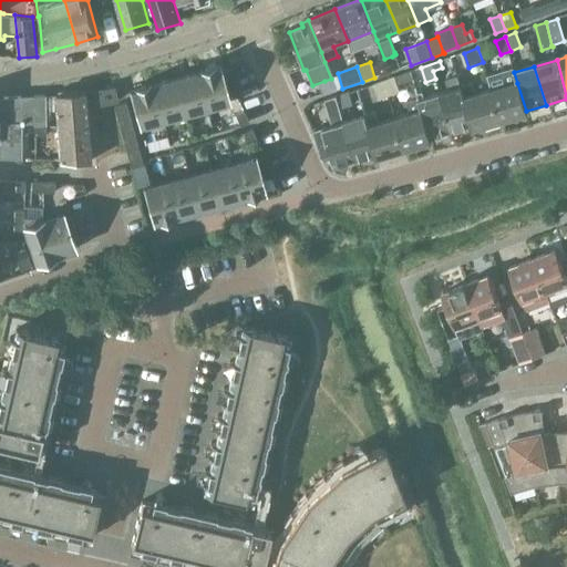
[(219,68),(197,73),(207,110),(229,104),(219,68)]
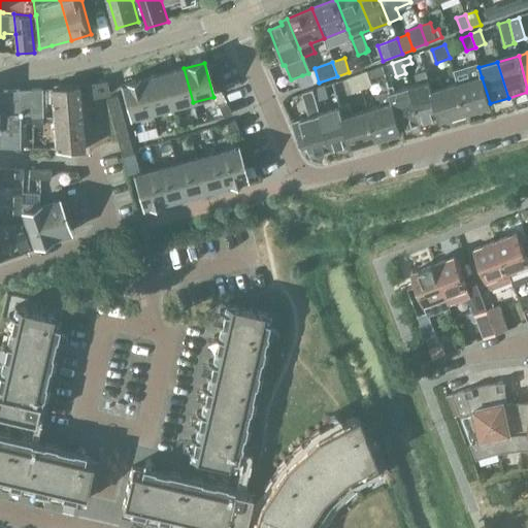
[(477,64),(454,71),(458,85),(456,86),(465,116),(491,107),(490,103),(482,77),(479,67),(477,64)]
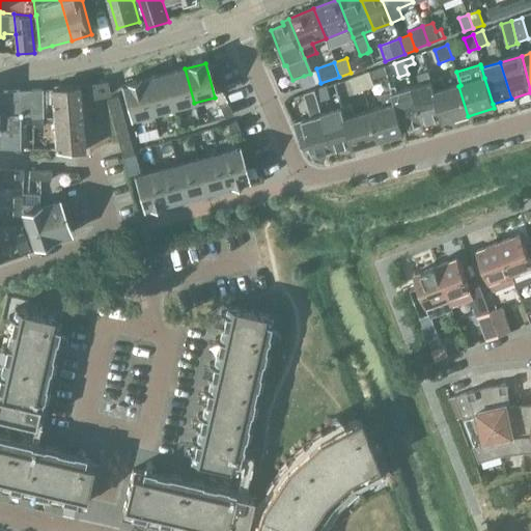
[(185,68),(164,75),(173,108),(194,103),(185,68)]
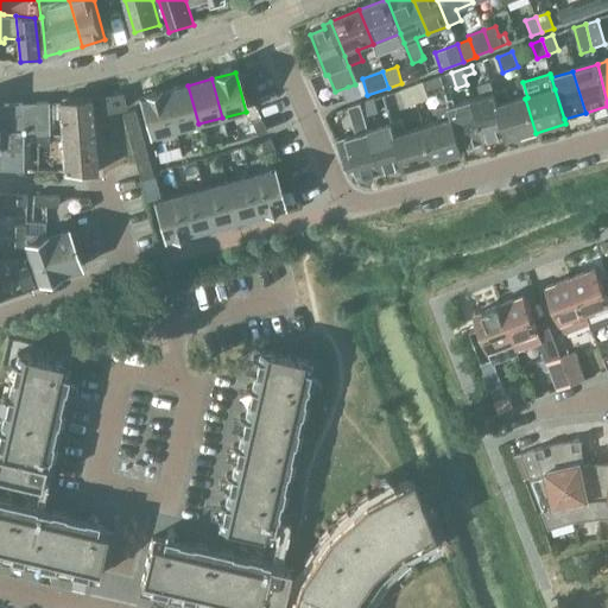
[(423,83),(411,87),(417,103),(429,100),(423,83)]
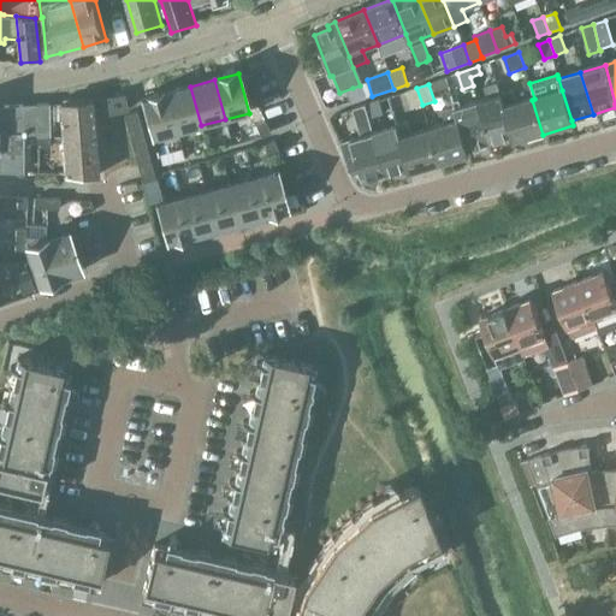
[(486,100),(477,104),(490,146),(513,138),(503,108),(499,95),(496,84),(484,88),(486,100)]
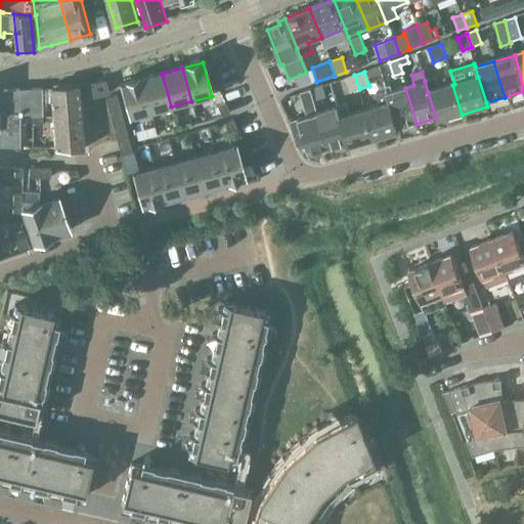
[(301,79),(297,81),(300,87),(311,84),(306,73),(300,75),(301,79)]
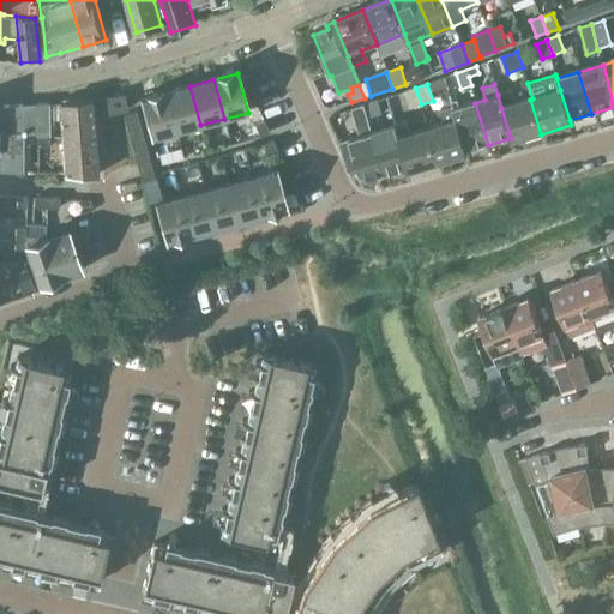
[(190,86),(164,92),(175,132),(200,125),(190,86)]
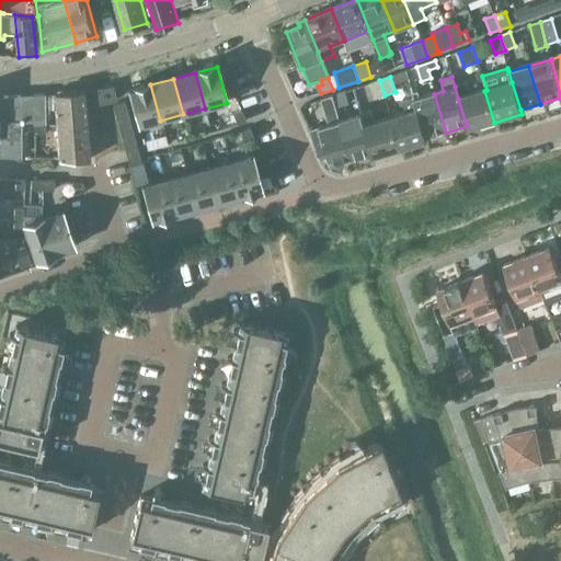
[(385,95),(379,80),(369,83),(375,99),(385,95)]
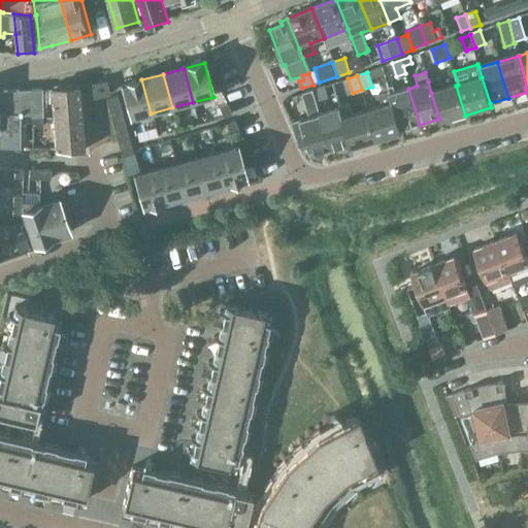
[(439,77),(428,81),(439,119),(440,123),(458,118),(465,116),(456,86),(450,87),(443,89),(439,77)]
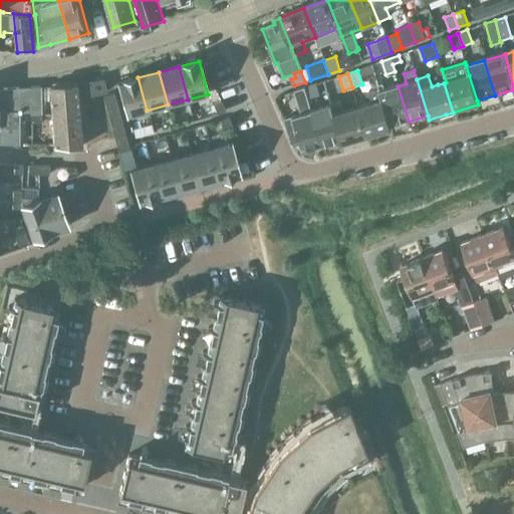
[(117,83),(126,115),(147,110),(138,77),(117,83)]
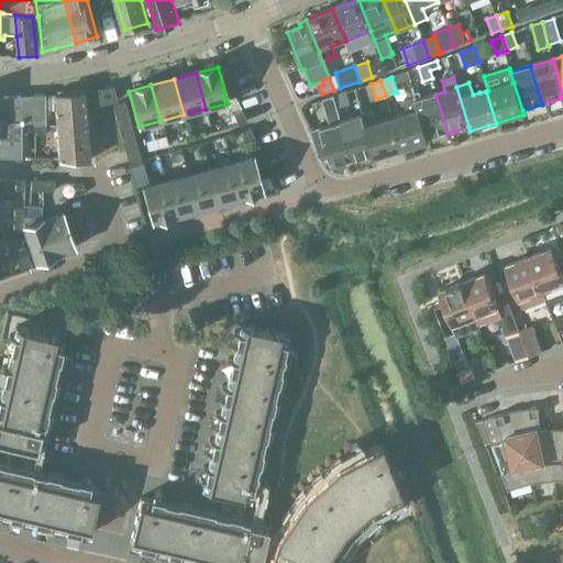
[(90,91),(94,107),(116,102),(112,87),(90,91)]
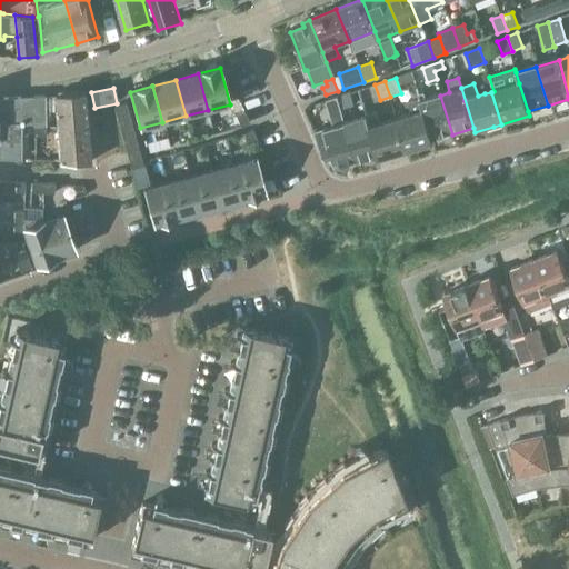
[(439,89),(416,96),(418,100),(418,102),(421,113),(430,141),(440,138),(452,135),(440,96),(439,89)]
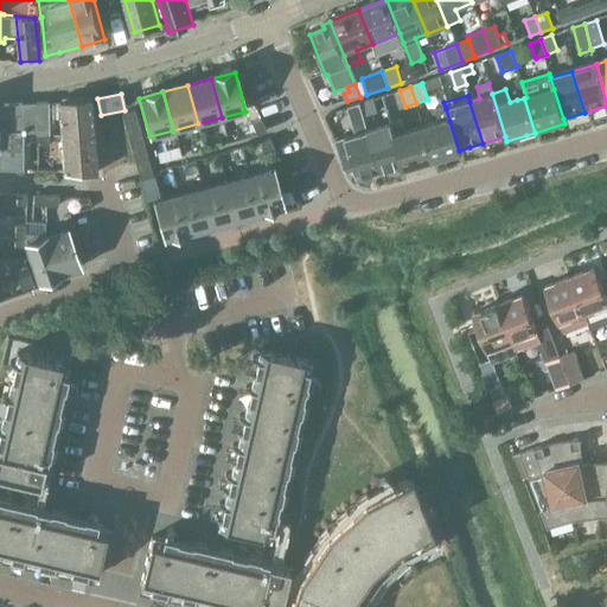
[(59,116),(61,138),(93,136),(93,100),(59,103),(48,103),(48,116),(59,116)]
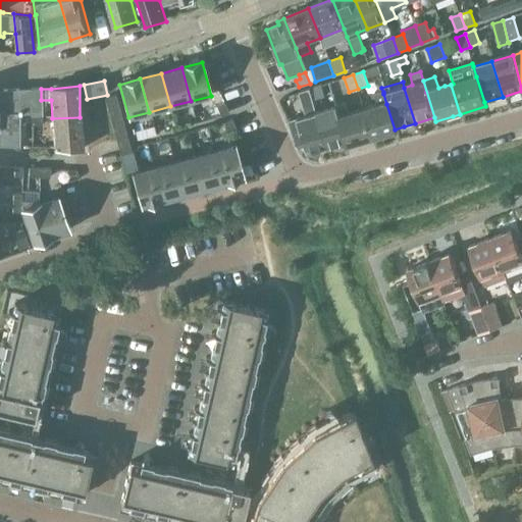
[(41,91),(30,92),(31,114),(31,116),(41,115),(41,91)]
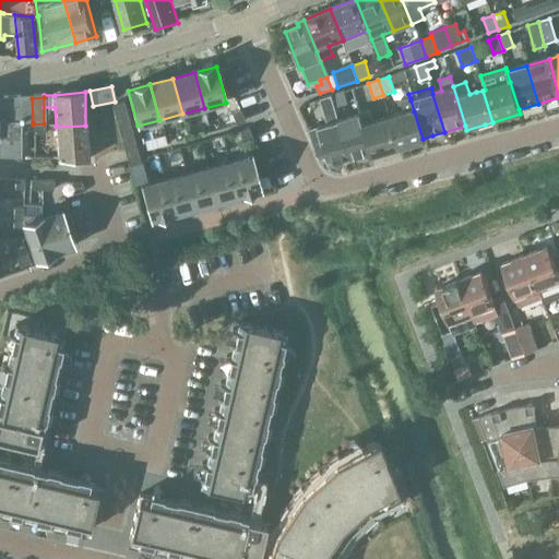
[(328,125),(310,130),(321,156),(326,155),(330,165),(348,159),(337,122),(331,97),(321,100),(328,125)]
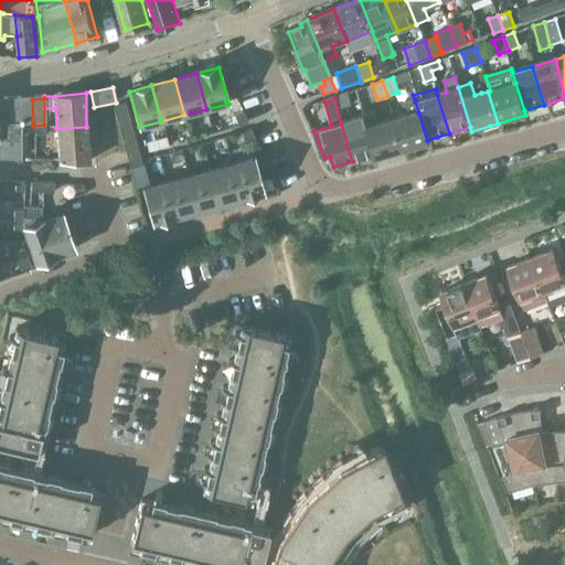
[(33,124),(32,99),(0,99),(0,158),(20,159),(20,124),(33,124)]
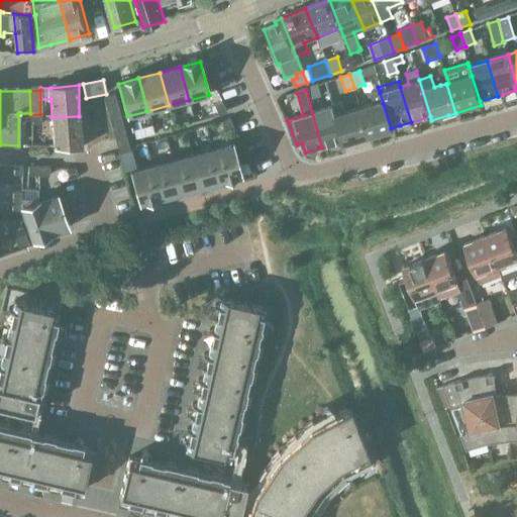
[(375,105),(359,110),(369,139),(377,137),(392,132),(391,128),(383,103),(380,93),(380,91),(371,94),(375,105)]
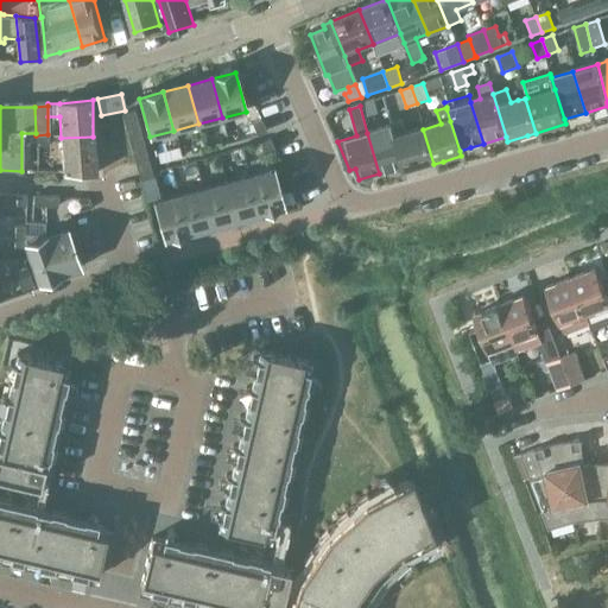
[(122,115),(125,125),(138,121),(134,112),(122,115)]
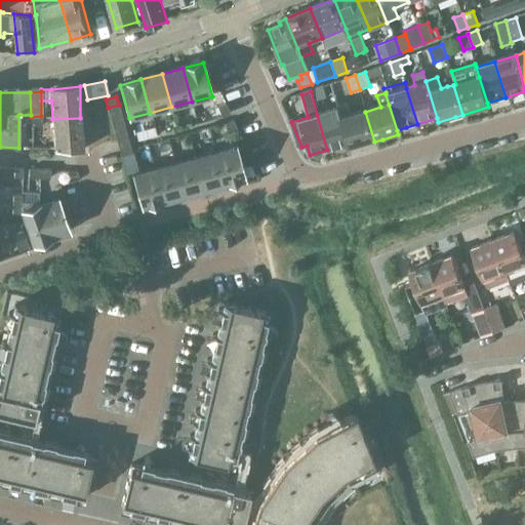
[(217,108),(221,118),(230,114),(226,104),(217,108)]
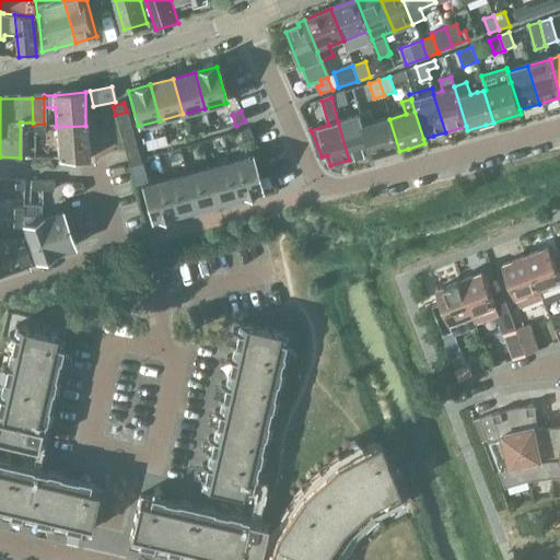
[(117,124),(129,120),(127,112),(115,115),(117,124)]
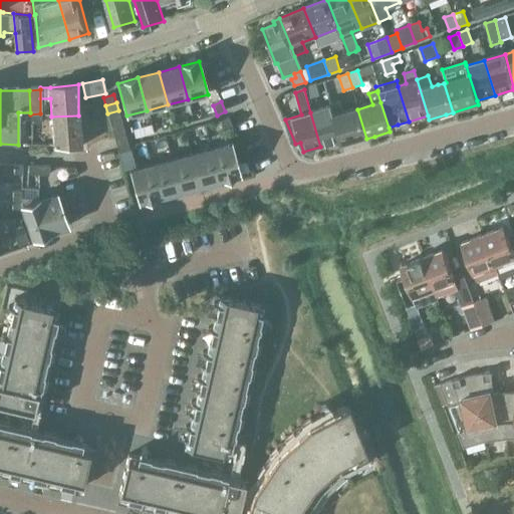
[(340,102),(329,106),(332,116),(340,142),(341,146),(366,139),(357,109),(343,113),(340,102)]
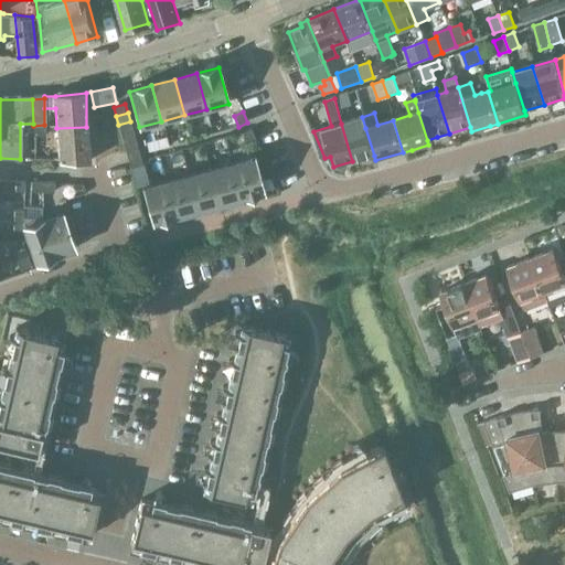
[(362,117),(341,124),(352,161),(374,156),(365,128),(362,117)]
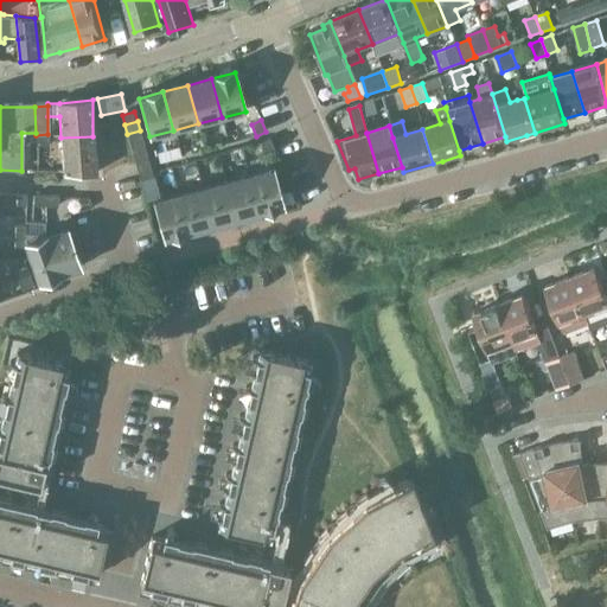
[(127,134),(129,144),(142,140),(140,131),(127,134)]
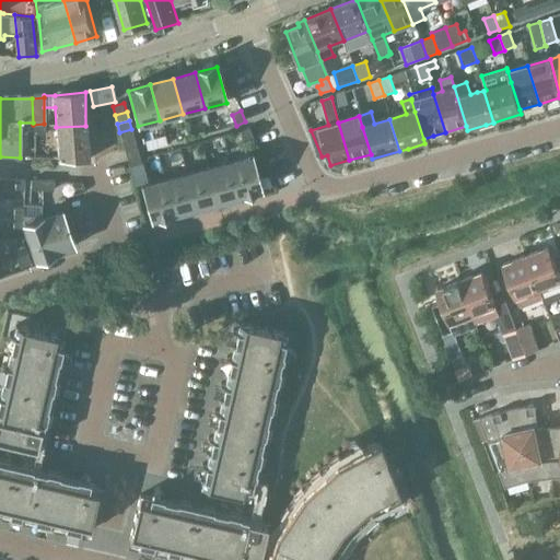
[(44,124),(33,125),(33,136),(45,135),(44,124)]
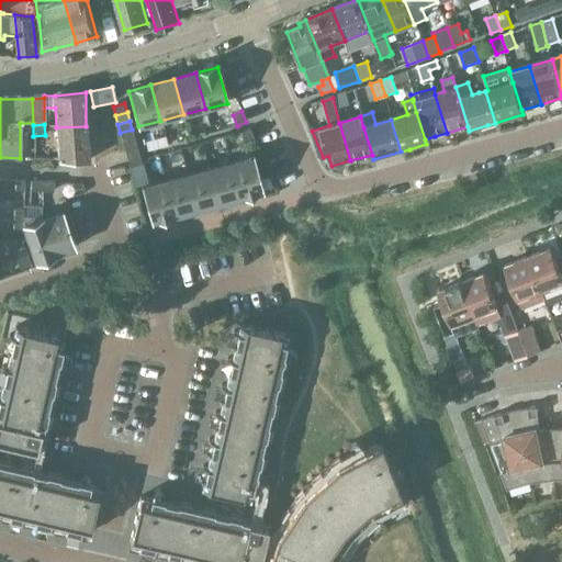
[(86,126),(56,127),(56,160),(87,159),(86,126)]
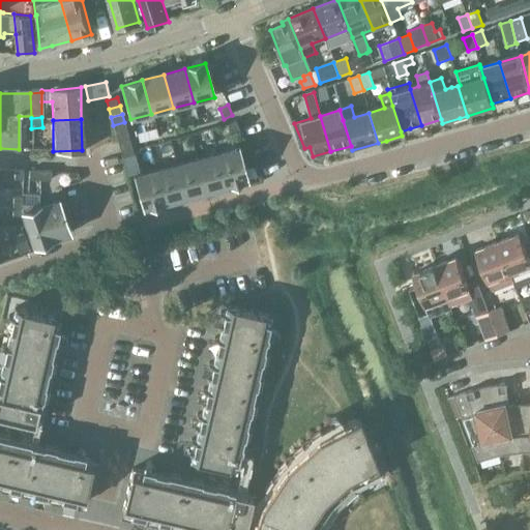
[(113,125),(115,134),(126,130),(124,122),(113,125)]
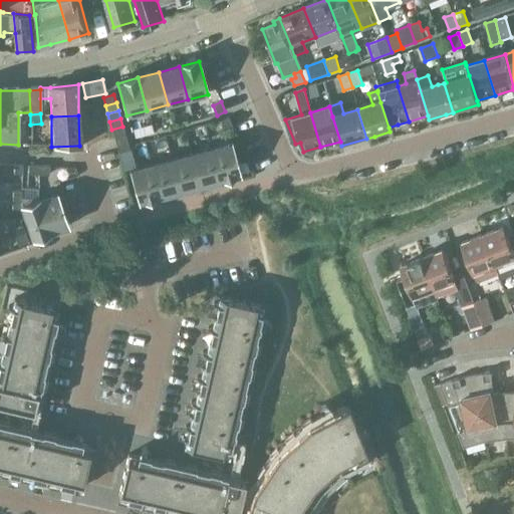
[(228,118),(220,121),(225,132),(233,129),(228,118)]
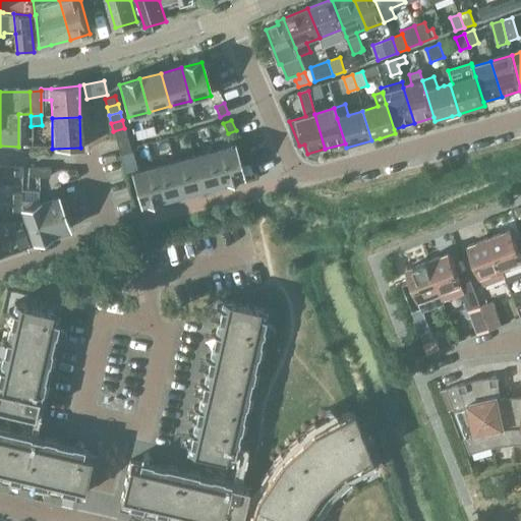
[(113,131),(116,139),(126,136),(124,128),(113,131)]
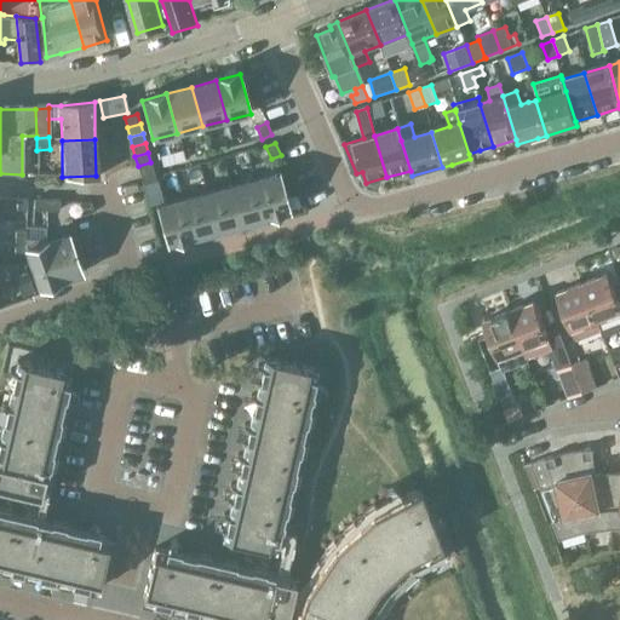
[(138,166),(141,176),(153,172),(150,162),(138,166)]
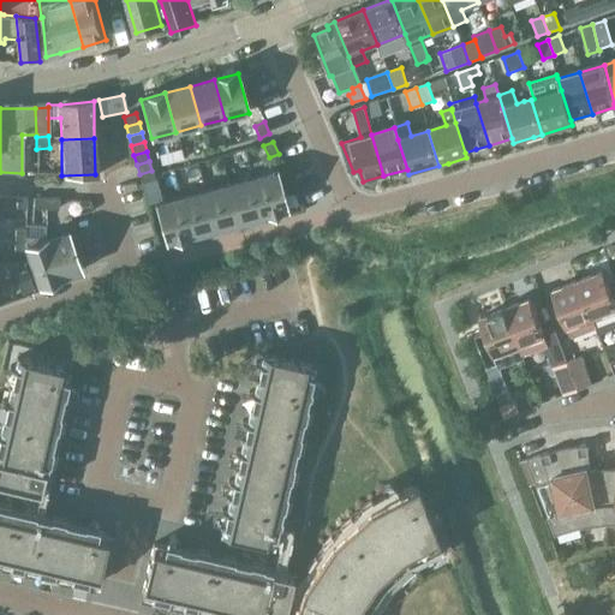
[(142,184),(155,180),(151,171),(139,174),(142,184)]
